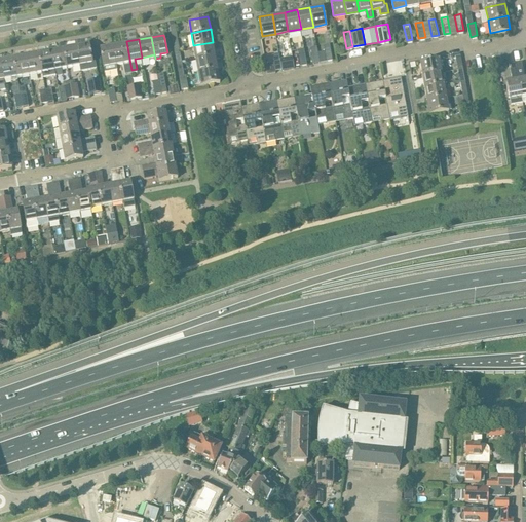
[(113,44),(116,62),(123,61),(125,72),(132,70),(126,41),(113,44)]
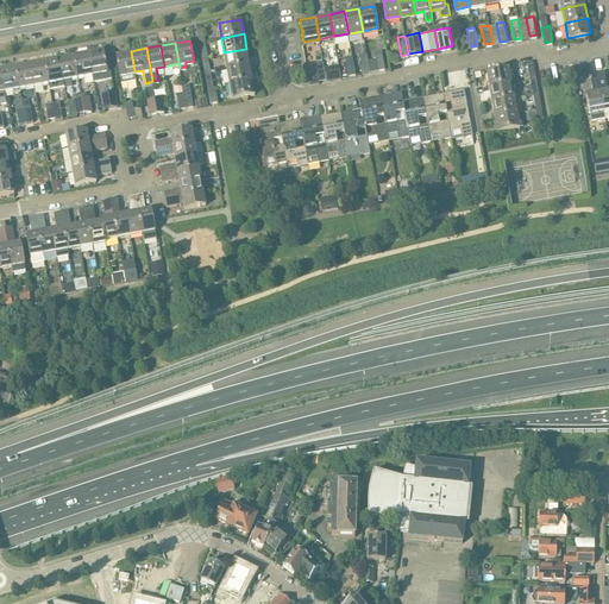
[(374,49),(376,61),(377,68),(384,67),(382,48),(374,49)]
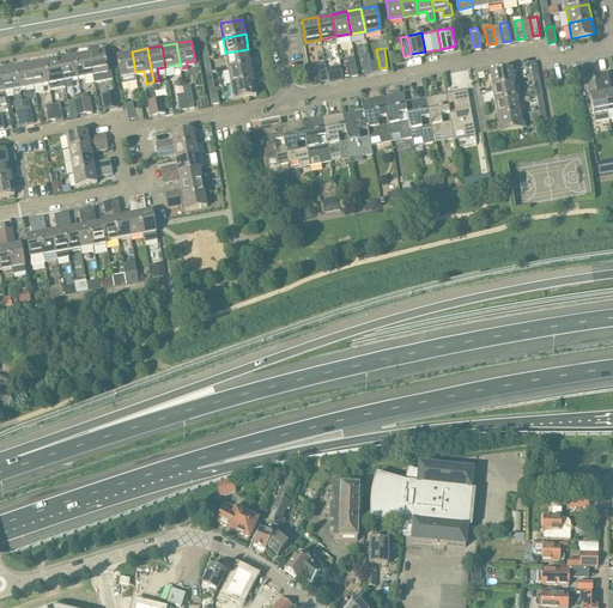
[(104,49),(90,52),(93,73),(95,79),(113,77),(113,76),(109,56),(105,56),(104,49)]
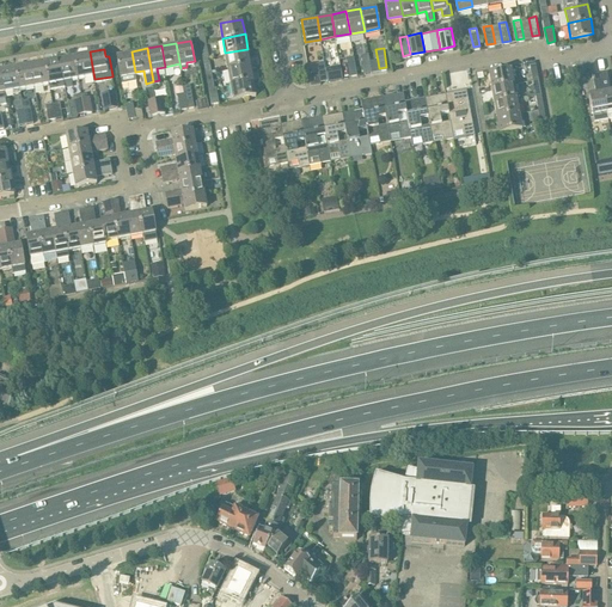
[(225,53),(228,68),(250,63),(248,49),(225,53)]
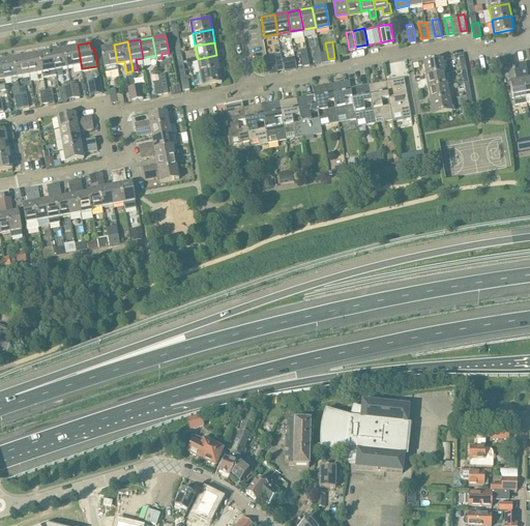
[(316,61),(322,60),(319,44),(313,46),(316,61)]
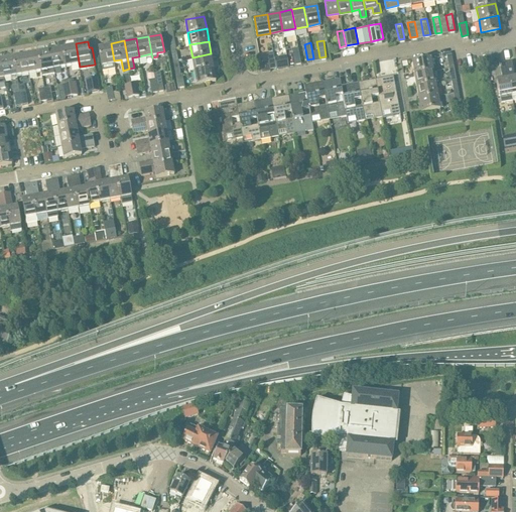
[(76,43),(62,45),(67,64),(79,61),(76,43)]
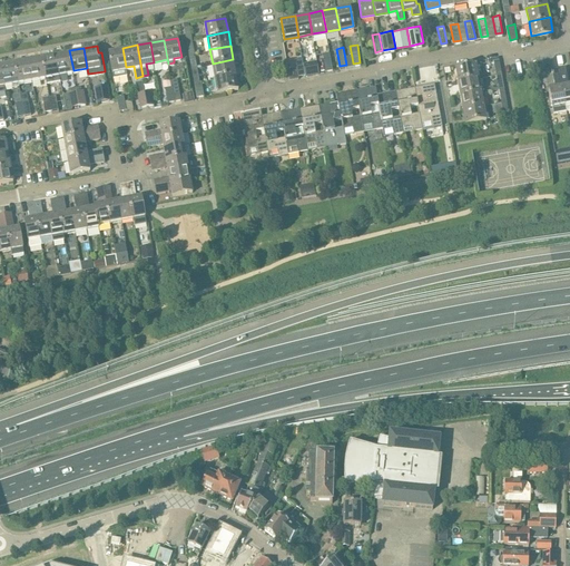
[(127,74),(126,67),(123,48),(108,50),(112,70),(114,76),(127,74)]
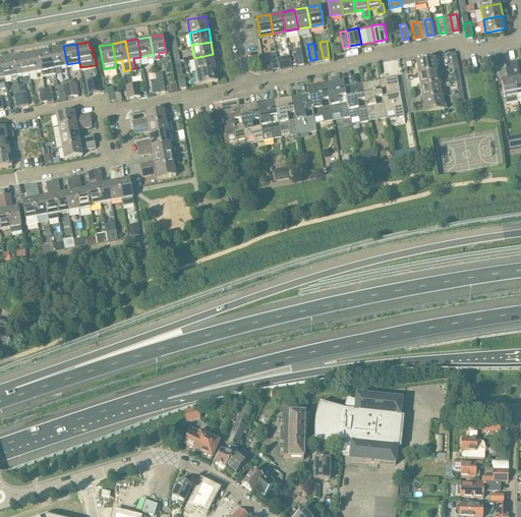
[(54,67),(67,64),(63,46),(51,49),(54,67)]
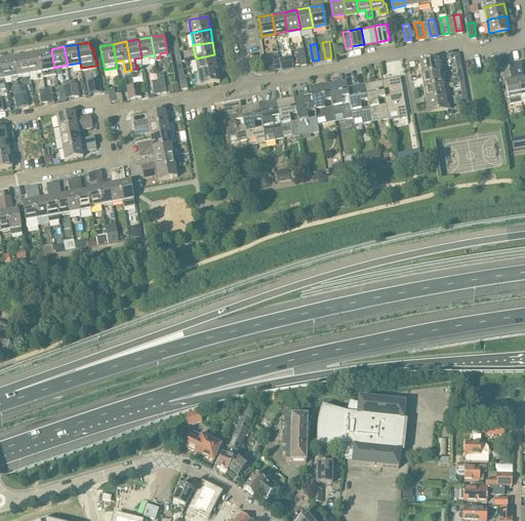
[(307,63),(304,46),(296,47),(299,64),(307,63)]
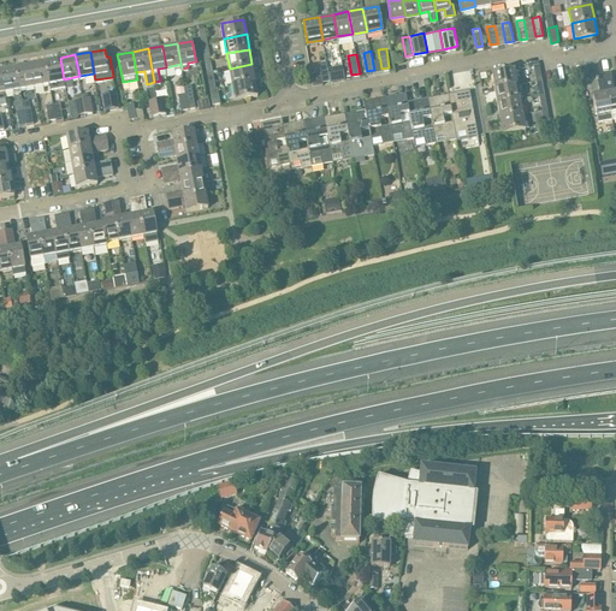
[(344,76),(341,57),(333,58),(337,77),(344,76)]
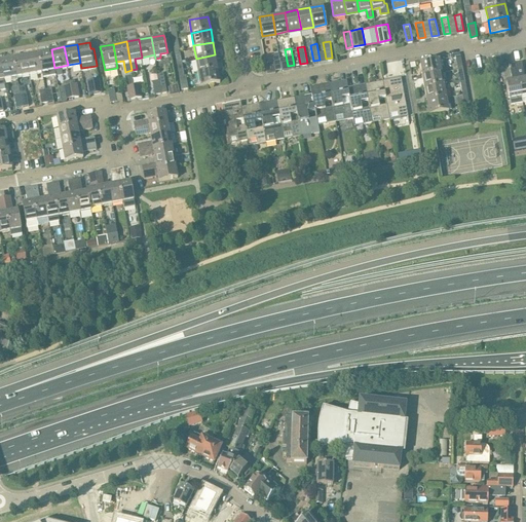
[(51,49),(39,51),(42,70),(54,68),(51,49)]
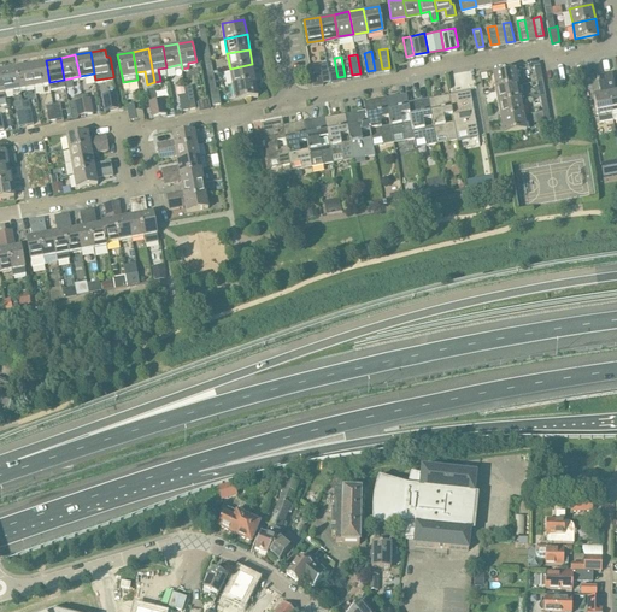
[(330,78),(327,59),(319,60),(323,80),(330,78)]
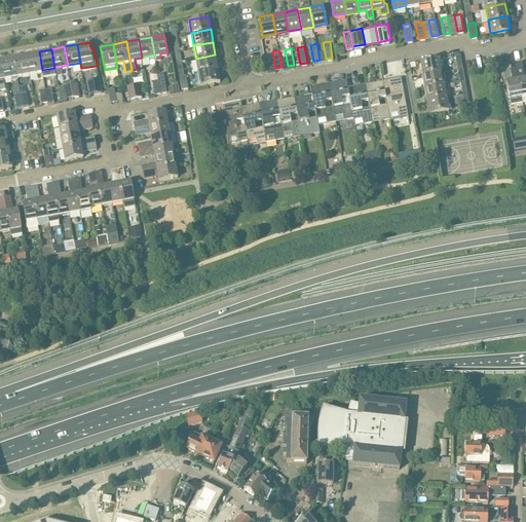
[(27,53),(30,72),(42,70),(39,51),(27,53)]
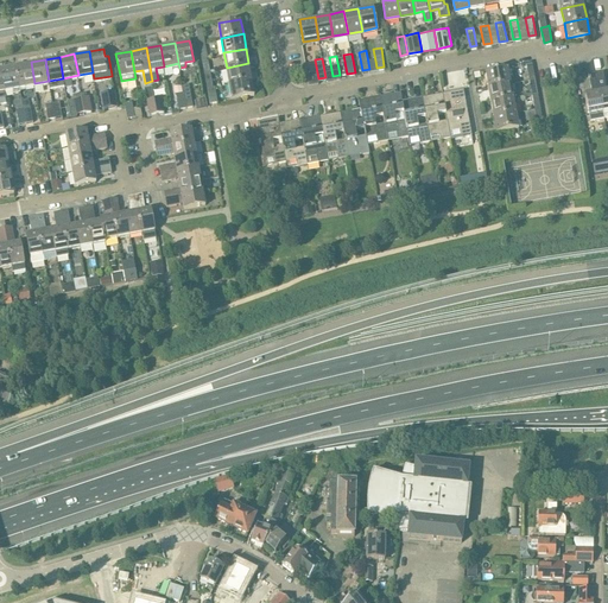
[(31,62),(16,64),(20,86),(35,83),(31,62)]
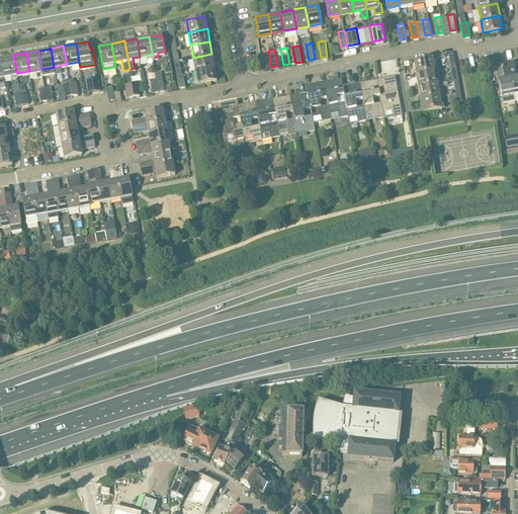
[(213,66),(211,54),(193,58),(195,70),(213,66)]
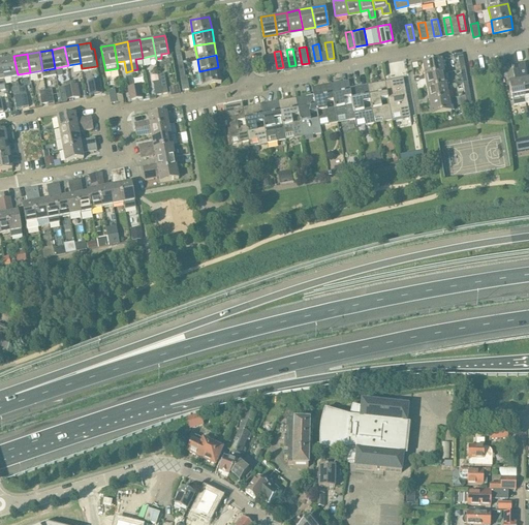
[(1,59),(4,78),(18,74),(13,56),(1,59)]
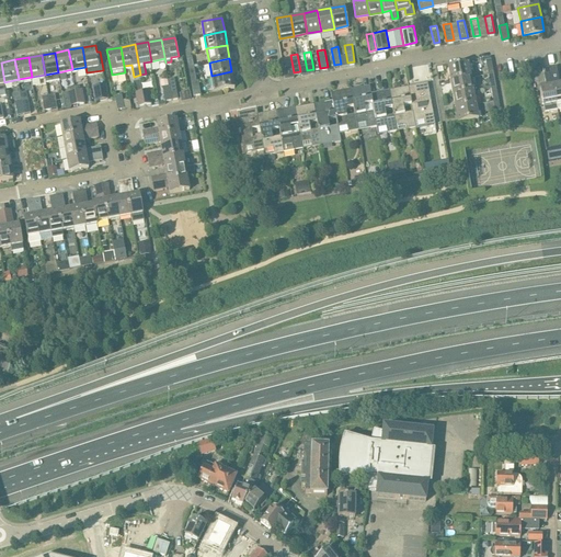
[(448,65),(450,78),(471,75),(469,60),(448,65)]
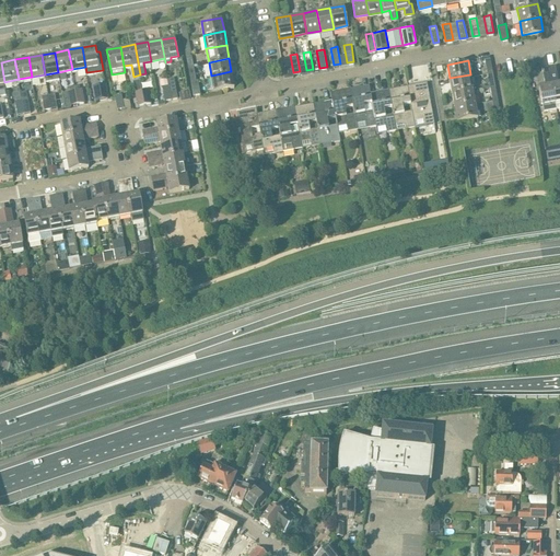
[(551,64),(548,64),(557,106),(559,105),(559,80),(556,62),(551,64)]
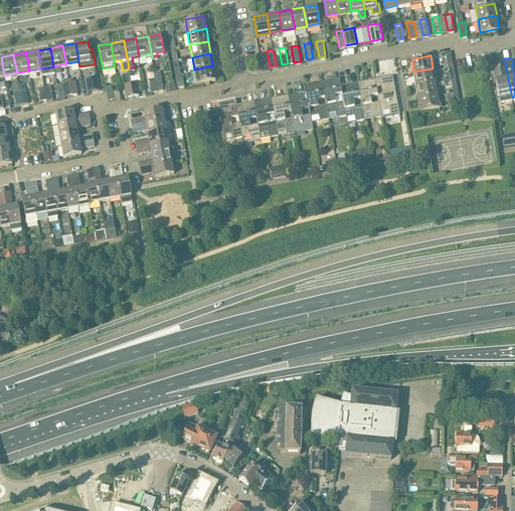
[(500,100),(512,98),(504,58),(498,59),(501,76),(496,77),(499,94),(500,100)]
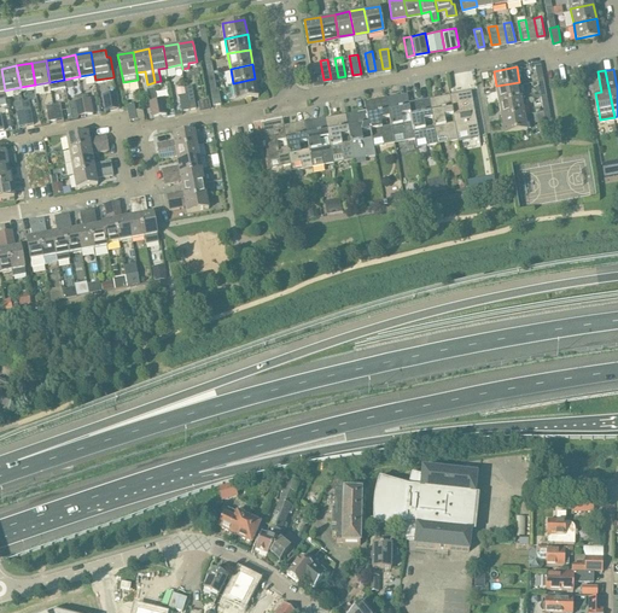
[(255,79),(233,83),(235,98),(258,94),(255,79)]
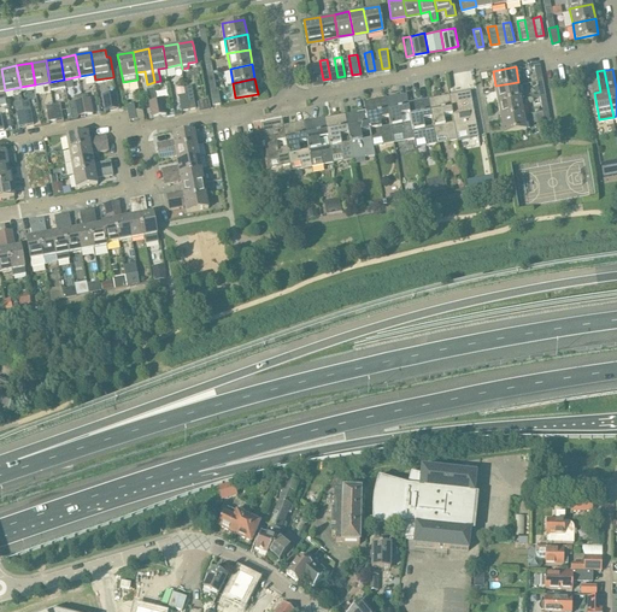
[(521,96),(519,88),(518,82),(495,86),(498,101),(521,96)]
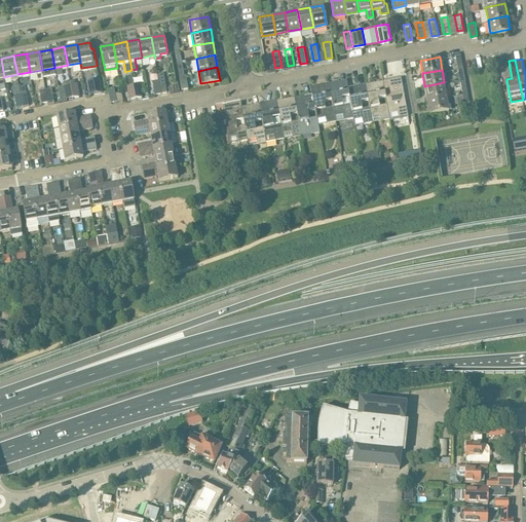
[(186,73),(184,73),(179,74),(182,87),(188,85),(186,73)]
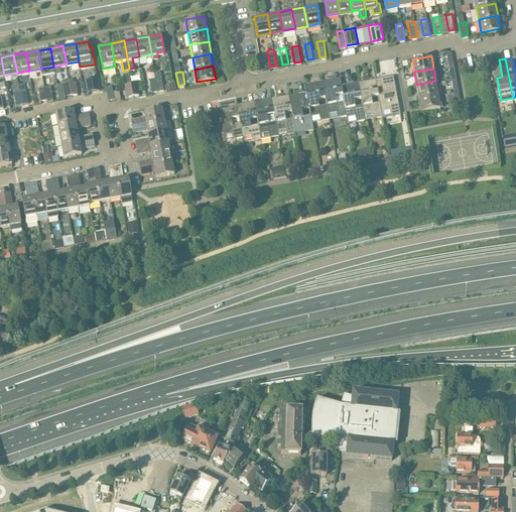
[(393,74),(375,77),(378,93),(380,100),(381,109),(390,107),(391,113),(400,111),(393,74)]
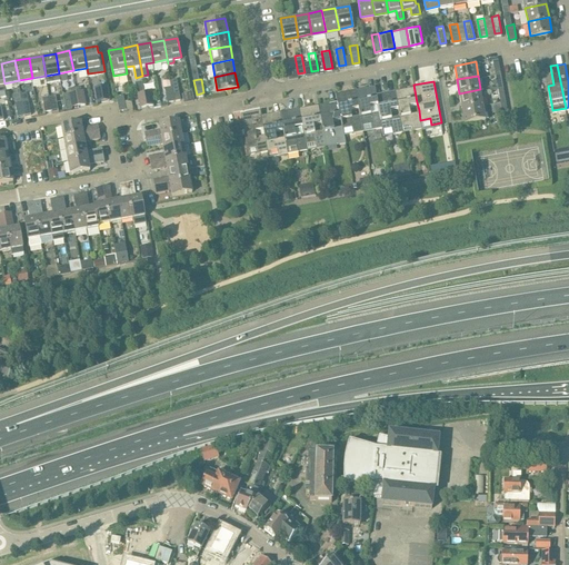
[(106,98),(103,83),(97,85),(99,99),(106,98)]
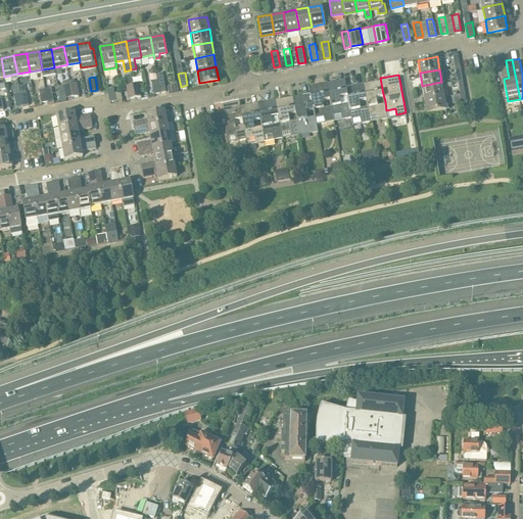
[(163,77),(157,78),(160,90),(167,89),(163,77)]
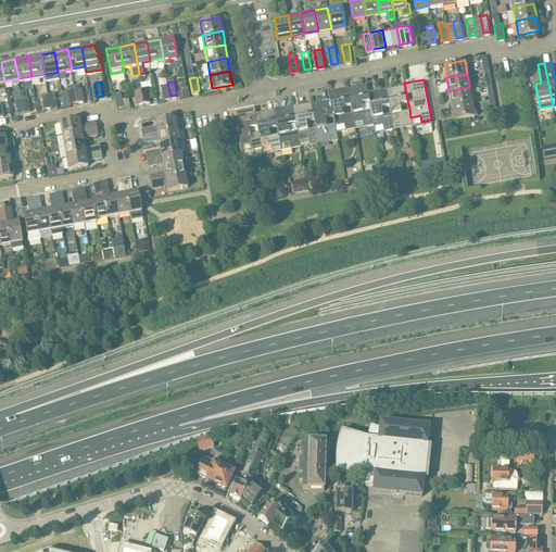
[(163,98),(171,96),(167,83),(166,83),(161,84),(163,98)]
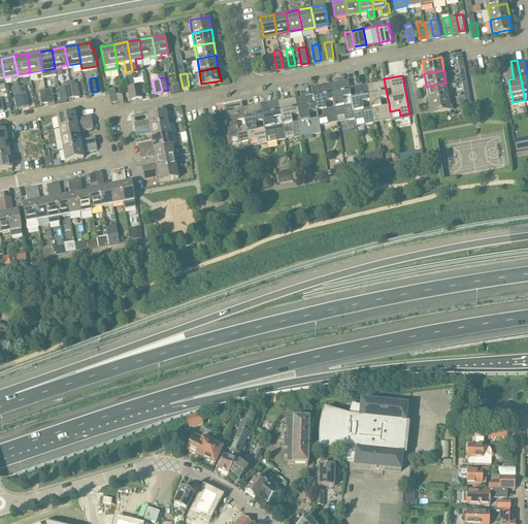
[(348,78),(330,82),(333,98),(334,104),(335,113),(344,112),(345,119),(354,117),(355,117),(349,86),(350,86),(348,78)]
